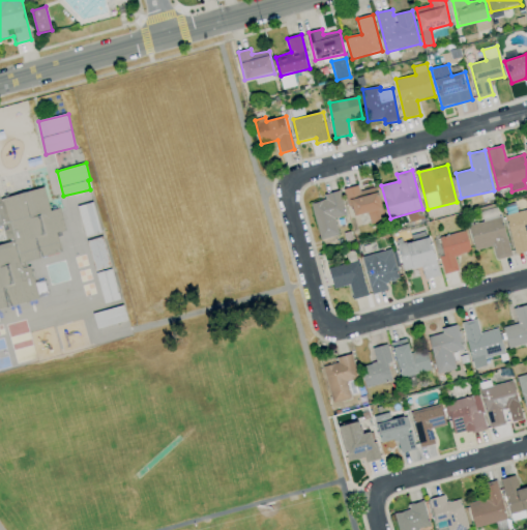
[(385,218),(378,187),(360,192),(359,185),(346,188),(353,216),(369,213),(371,222),(385,218)]
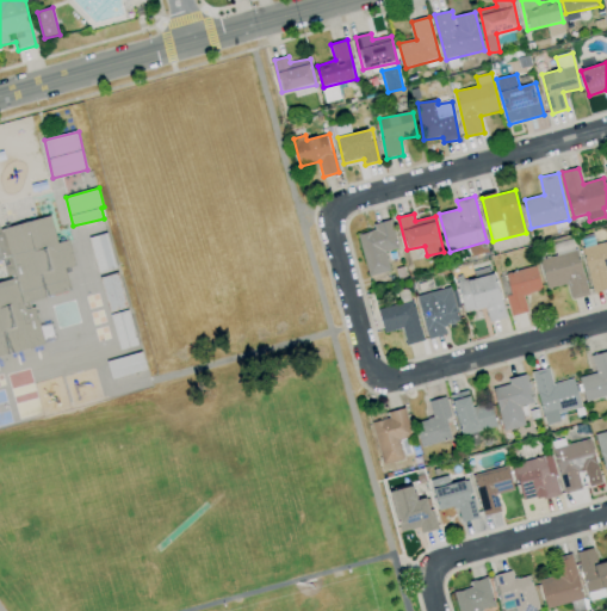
[(53,217),(1,228),(0,224),(0,357),(45,347),(39,319),(30,301),(72,292),(67,269),(76,265),(70,240),(57,242),(53,217)]
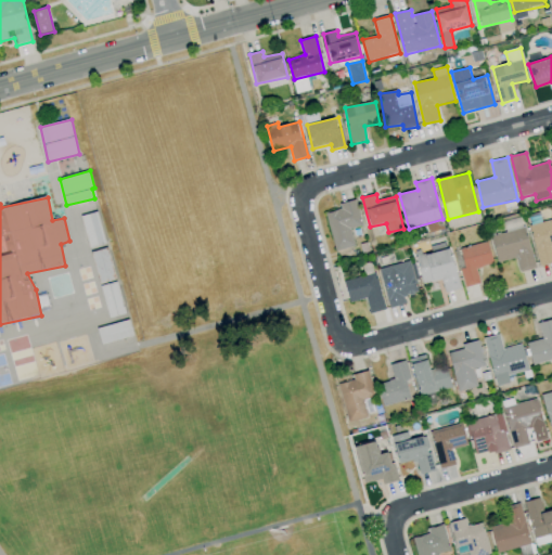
[(356,246),(351,229),(363,226),(357,199),(339,204),(342,209),(326,214),(336,252),(356,246)]
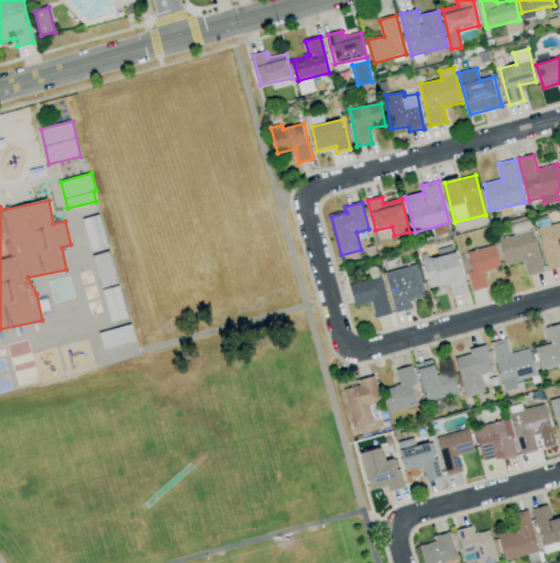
[(547,271),(559,267),(559,223),(539,228),(547,271)]
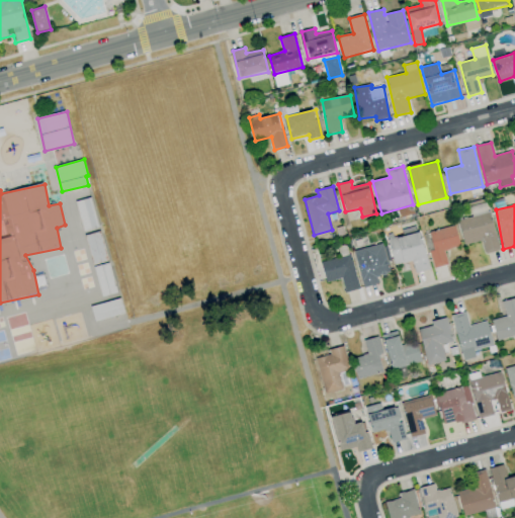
[(465,246),(483,241),(487,254),(501,250),(491,212),(459,221),(465,246)]
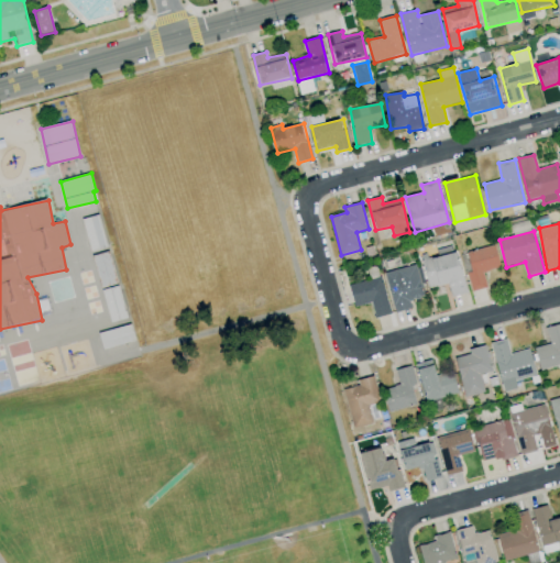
[(473,291),(489,287),(485,273),(502,268),(495,244),(467,252),(471,267),(467,268),(473,291)]
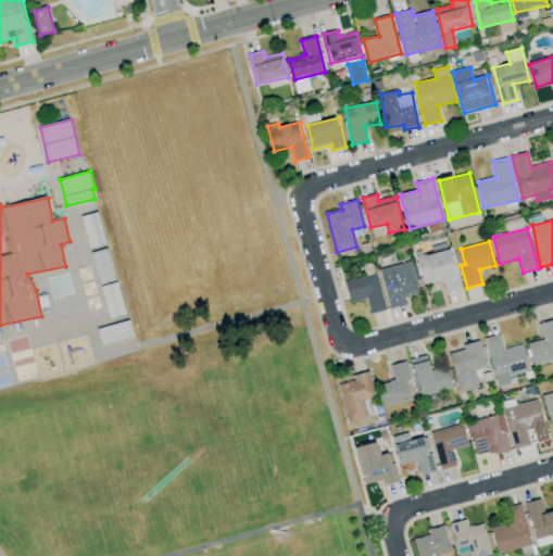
[(459,291),(453,243),(430,247),(431,251),(419,253),(423,283),(444,281),(445,292),(459,291)]
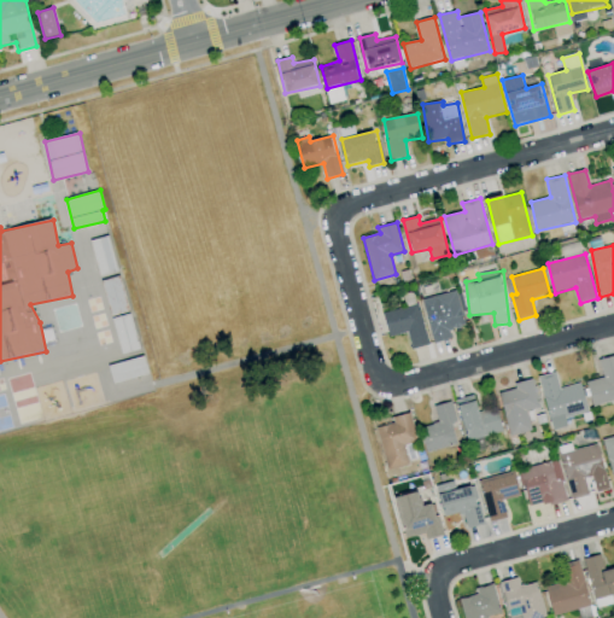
[(424,299),(434,343),(452,339),(451,330),(466,326),(457,290),(424,299)]
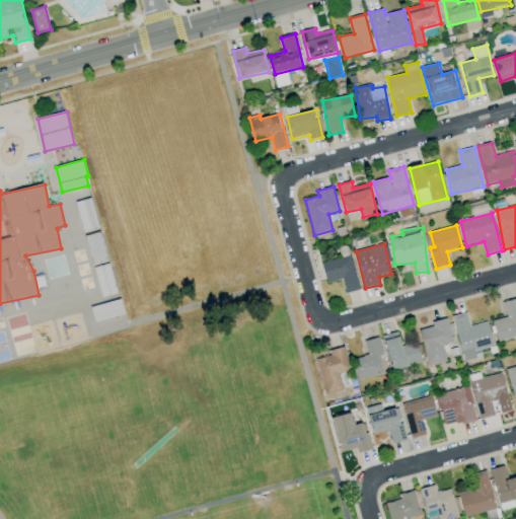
[(353,255),(322,263),(327,283),(344,279),(347,293),(361,290),(353,255)]
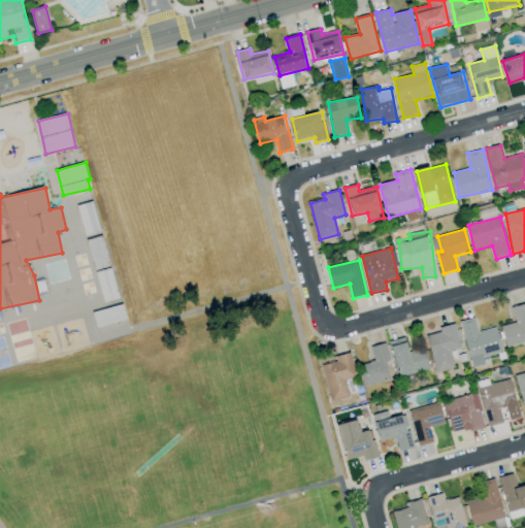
[(36,281),(40,297),(48,295),(45,279),(36,281)]
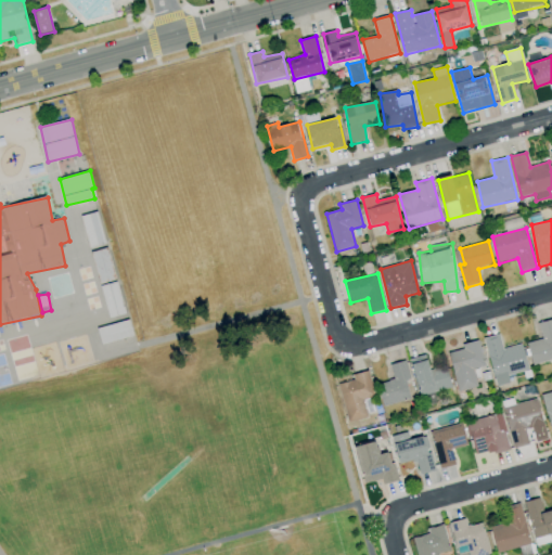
[(551,319),(539,323),(543,338),(527,344),(535,365),(551,360),(551,319)]
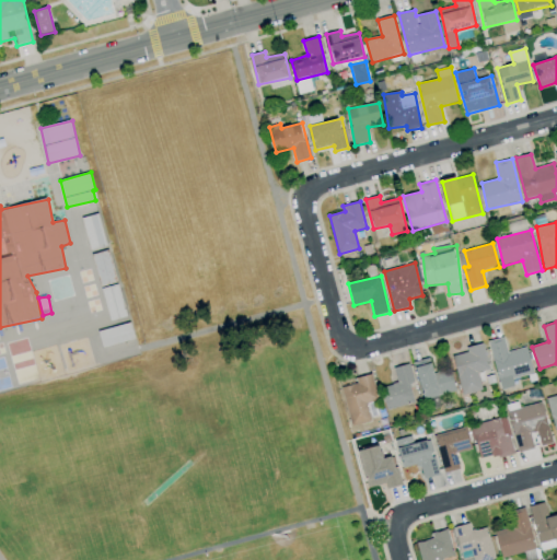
[(489,341),(501,389),(517,386),(514,378),(534,373),(528,347),(509,352),(505,337),(489,341)]
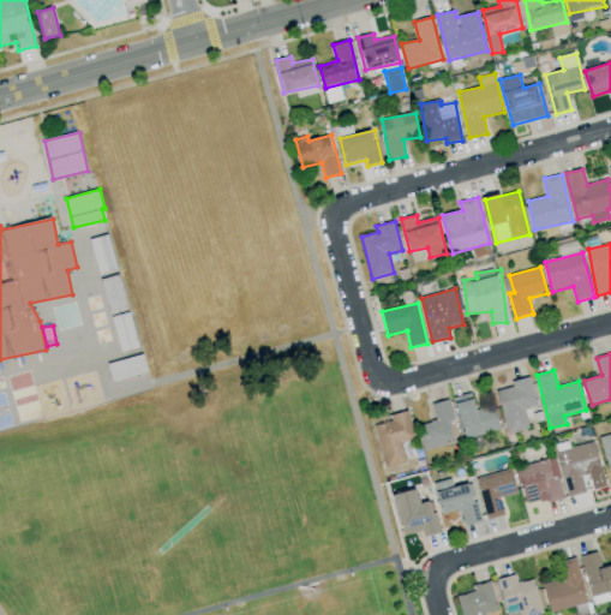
[(529,429),(525,408),(538,405),(531,377),(513,381),(514,387),(498,390),(508,434),(529,429)]
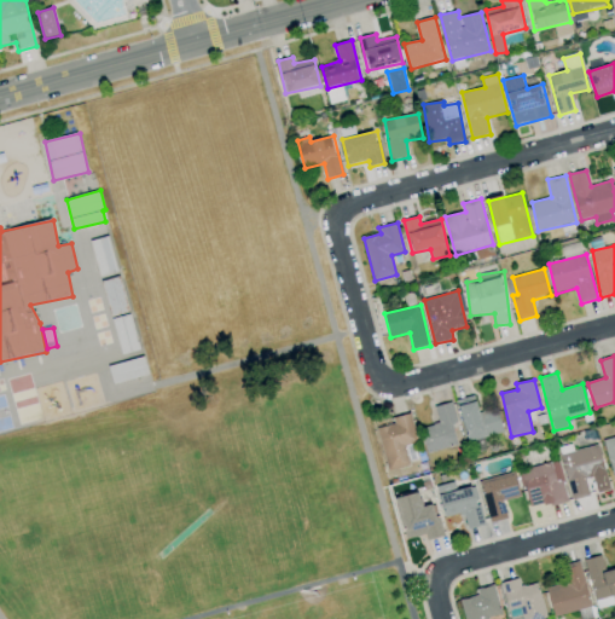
[(469,443),(504,433),(499,409),(480,414),(476,395),(458,400),(469,443)]
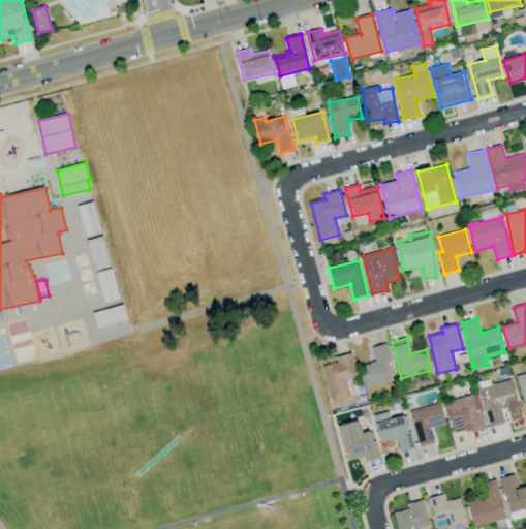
[(393,380),(388,363),(392,362),(388,344),(373,347),(376,362),(362,365),(367,387),(393,380)]
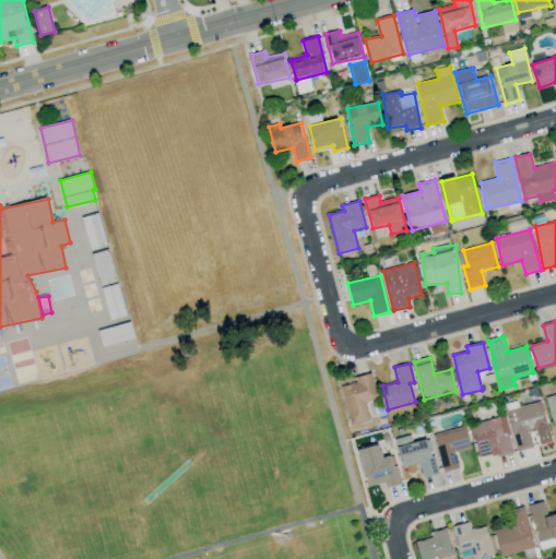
[(343,385),(350,425),(371,421),(368,401),(377,400),(374,375),(356,377),(357,384),(343,385)]
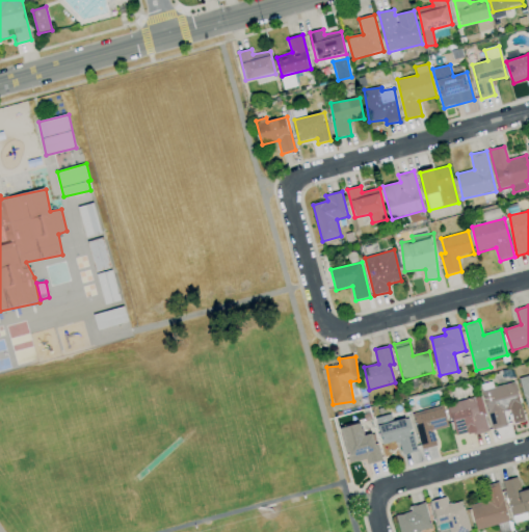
[(526,421),(517,382),(483,390),(493,430),(508,426),(505,413),(511,410),(514,424),(526,421)]
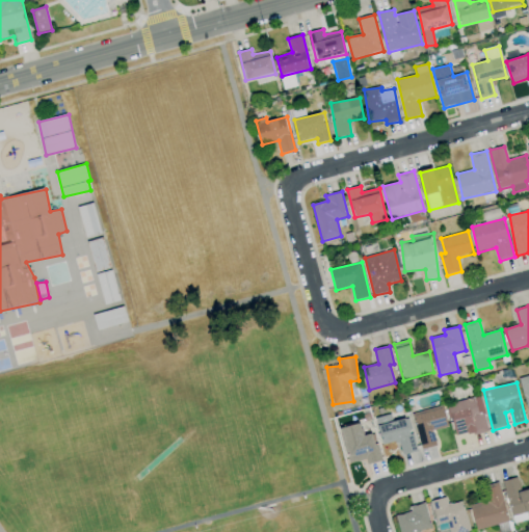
[(488,430),(482,397),(450,403),(456,436),(488,430)]
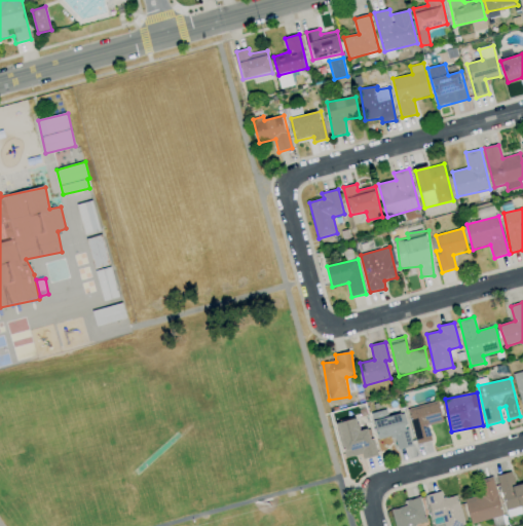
[(444,422),(439,402),(409,408),(417,444),(433,441),(430,425),(444,422)]
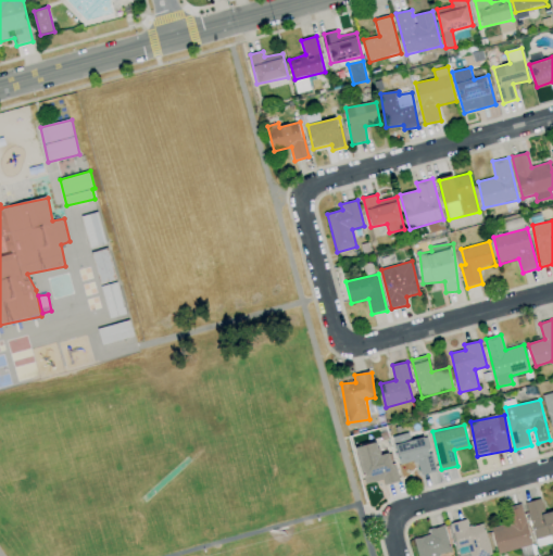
[(394,437),(401,466),(418,462),(422,476),(436,472),(428,437),(412,441),(410,433),(394,437)]
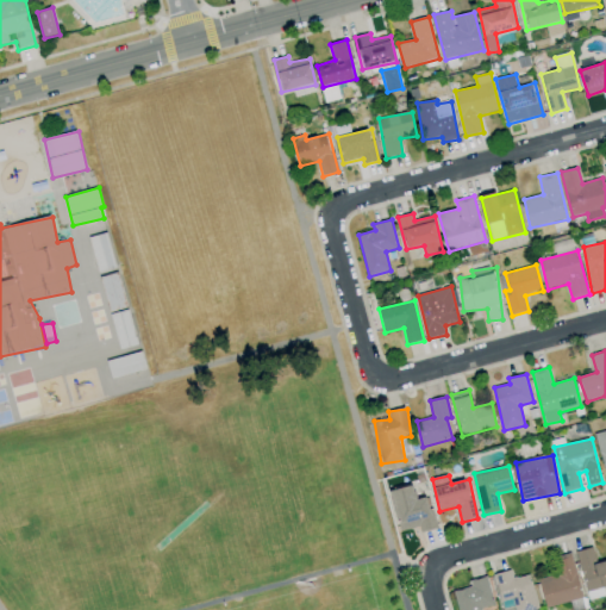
[(438,528),(430,496),(418,499),(414,485),(391,491),(401,531),(420,527),(422,533),(438,528)]
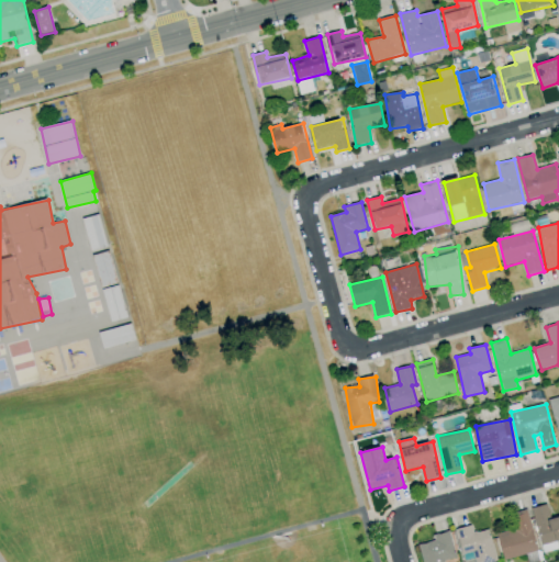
[(533,508),(541,544),(558,541),(558,517),(551,518),(548,504),(533,508)]
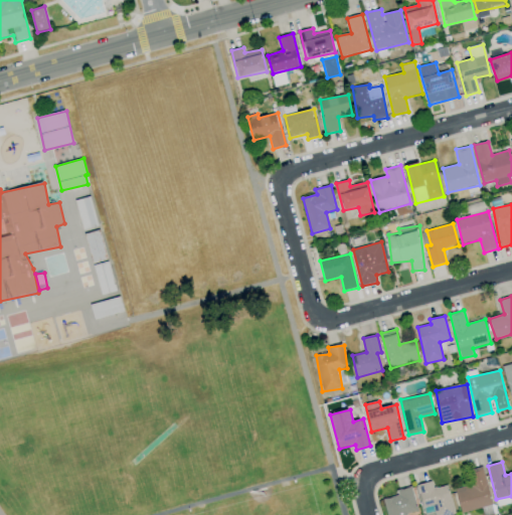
[(462,513),(493,506),(484,467),(469,471),(472,485),(457,489),(462,513)]
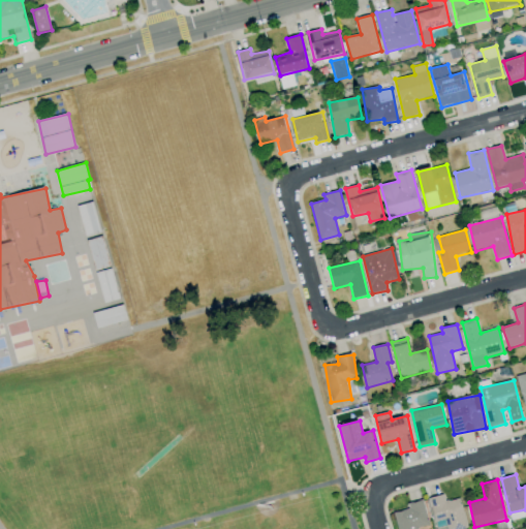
[(461,498),(446,502),(444,494),(429,498),(435,522),(445,519),(447,528),(467,528),(469,528),(461,498)]
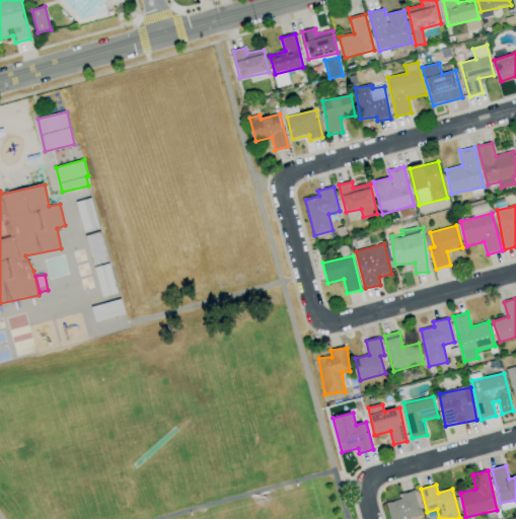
[(391,518),(411,518),(422,515),(416,491),(400,495),(401,500),(387,503),(391,518)]
